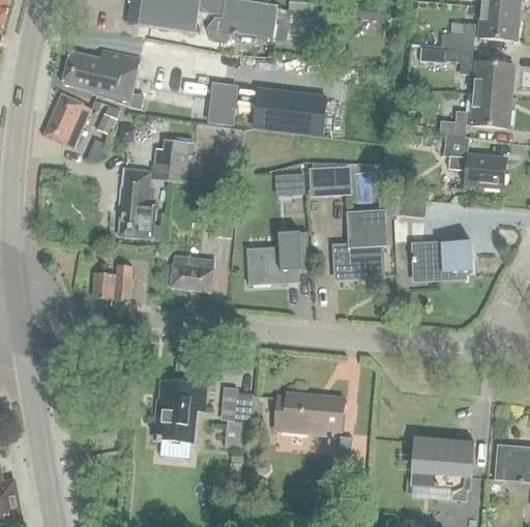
[(0,0),(0,29),(3,30),(9,7),(5,6),(6,0),(0,0)]
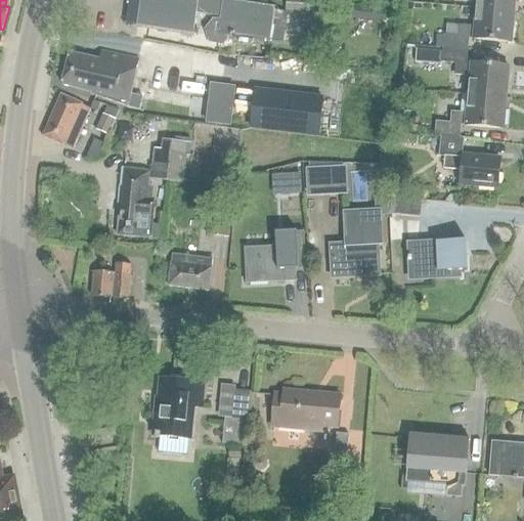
[(222,42),(230,31),(284,39),(288,10),(273,8),(274,4),(244,0),(138,0),(135,23),(191,30),(192,25),(206,26),(204,28),(209,40),(222,42)]
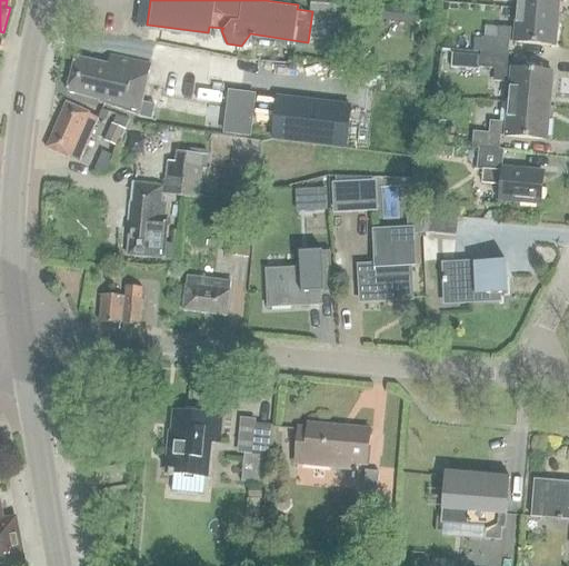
[(310,0),(309,9),(346,12),(347,0),(310,0)]
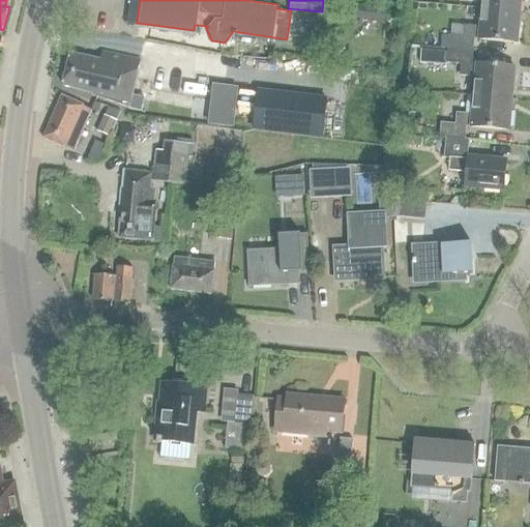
[(480,0),(480,6),(520,9),(521,0),(480,0)]
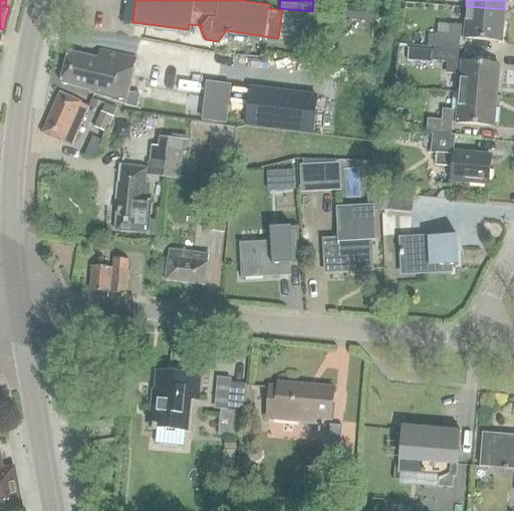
[(377,6),(335,1),(333,15),(375,20),(377,6)]
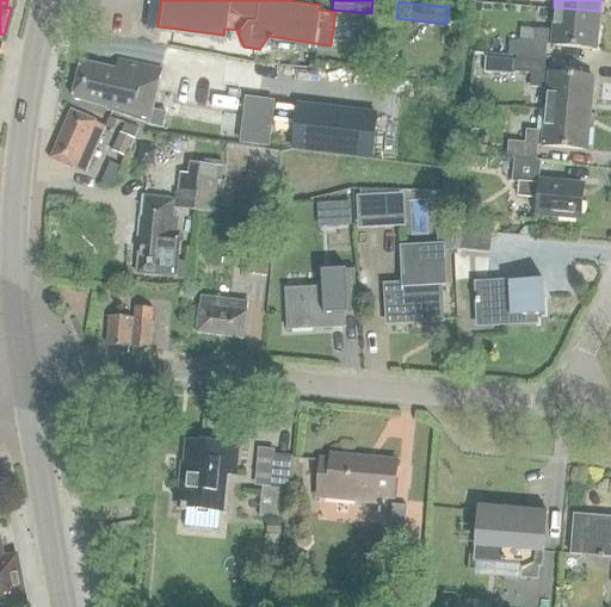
[(519,38),(517,54),(544,56),(545,42),(596,47),(599,11),(554,7),(551,28),(536,26),(535,39),(519,38)]
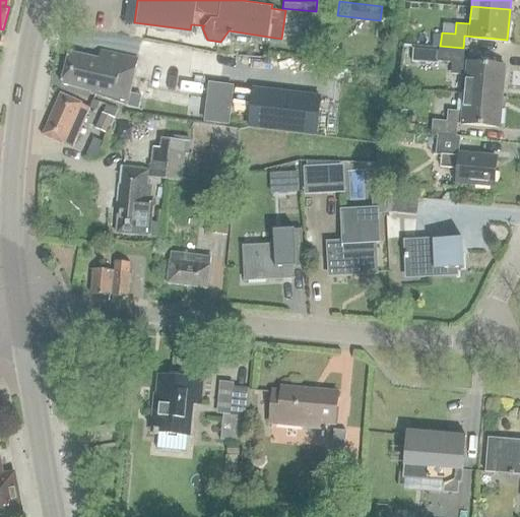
[(412,46),(411,59),(424,60),(425,47),(412,46)]
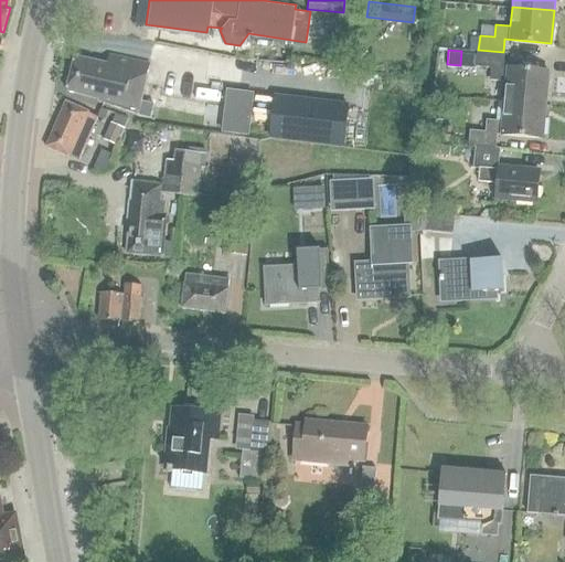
[(502,65),(503,52),(478,50),(477,63),(491,65),(491,78),(507,80),(504,101),(545,105),(548,70),(502,65)]
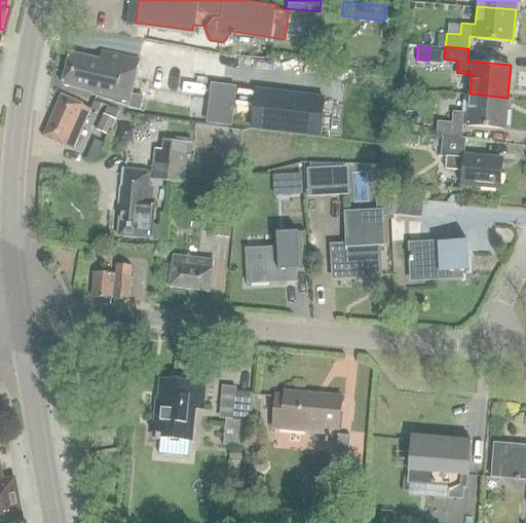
[(68,49),(61,81),(89,88),(89,90),(125,106),(138,109),(141,96),(128,92),(138,58),(100,48),(98,57),(68,49)]
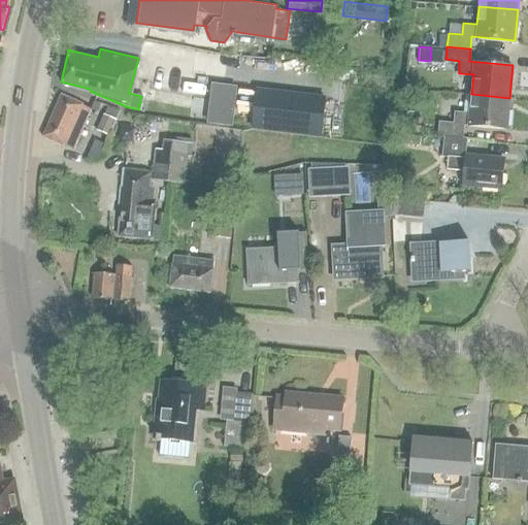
[(215,97),(209,120),(232,123),(238,88),(229,86),(227,98),(215,97)]
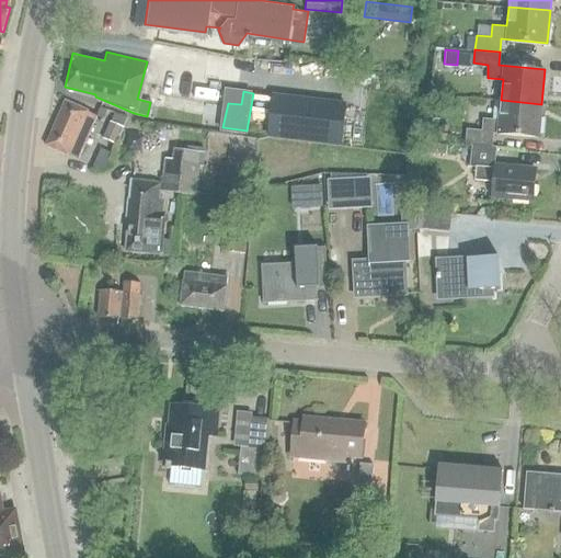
[(272,94),(267,134),(341,143),(345,103),(272,94)]
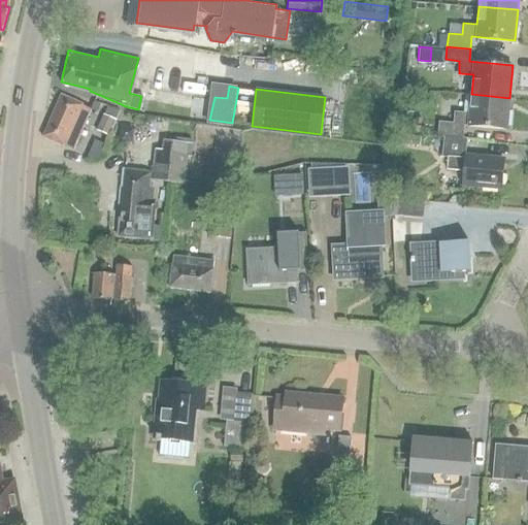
[(60,93),(52,113),(80,126),(90,106),(60,93)]
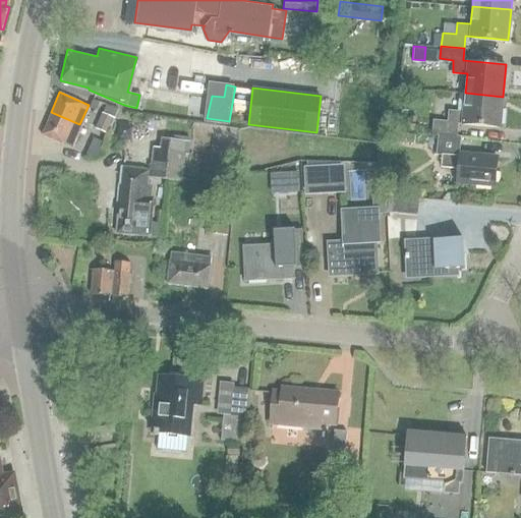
[(503,97),(465,93),(463,110),(449,109),(448,120),(433,118),(432,132),(456,134),(457,121),(500,125),(503,97)]
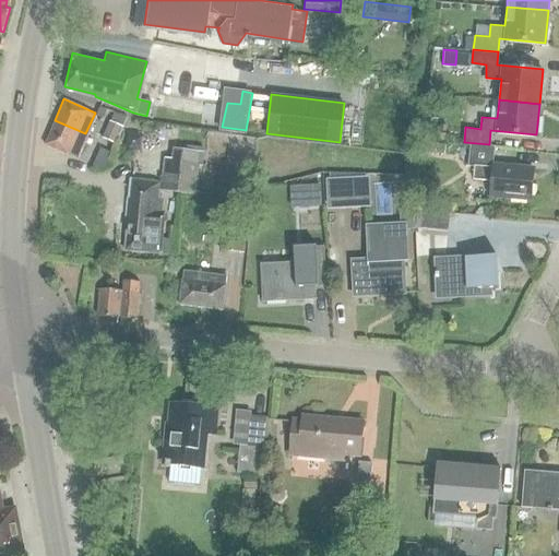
[(99,105),(95,114),(103,116),(106,108),(99,105)]
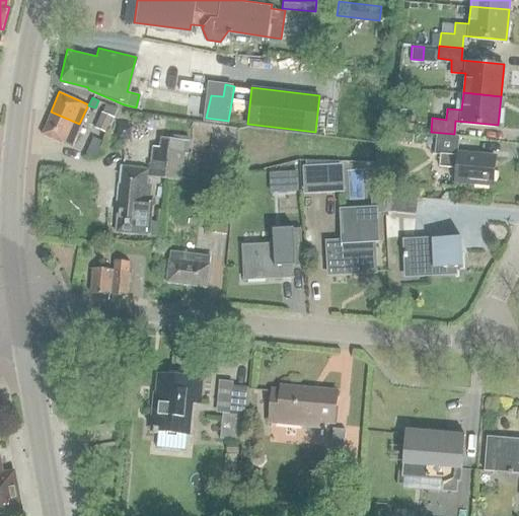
[(115,116),(100,109),(93,127),(106,133),(115,116)]
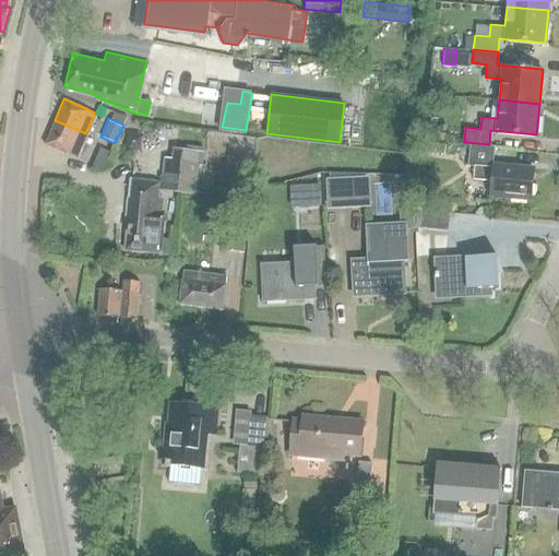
[(85,133),(55,120),(45,142),(76,155),(85,133)]
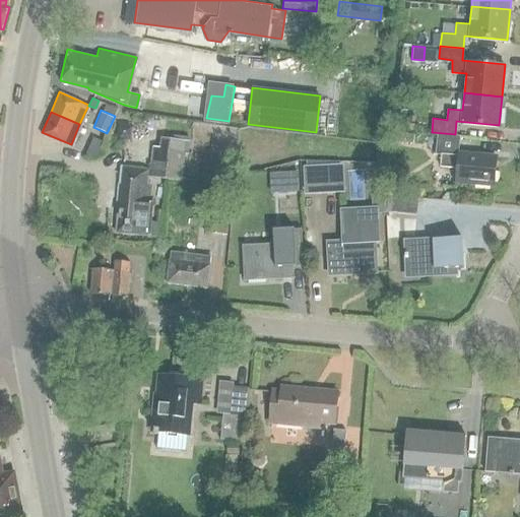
[(414,131),(406,130),(404,140),(412,141),(414,131)]
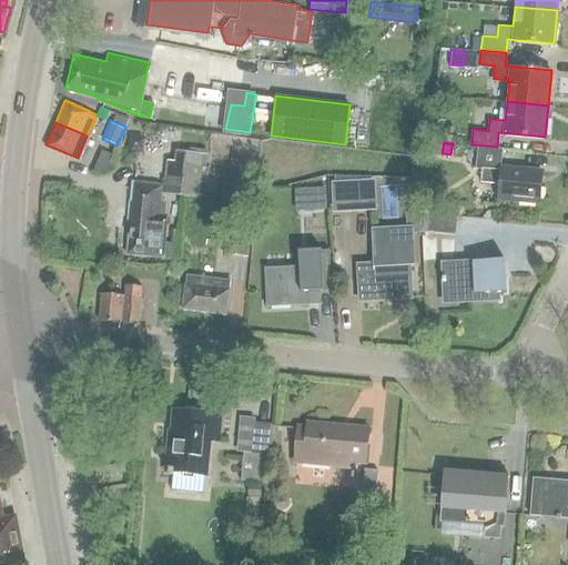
[(501,148),(478,145),(476,168),(499,170),(501,148)]
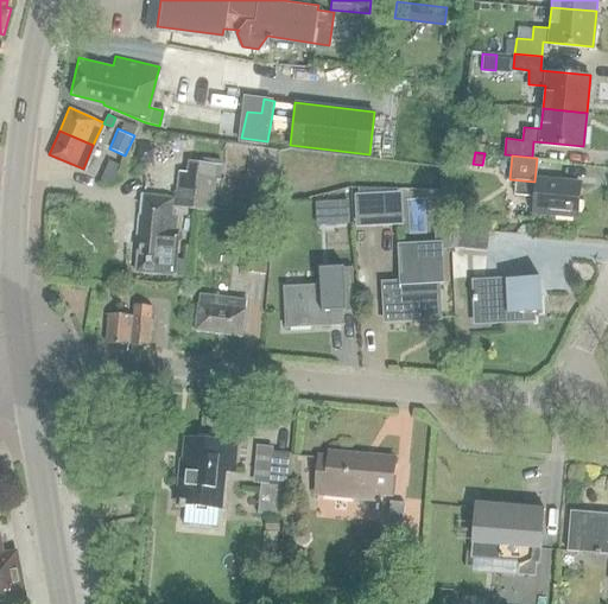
[(176,204),(215,209),(221,164),(189,160),(188,170),(179,169),(176,204)]
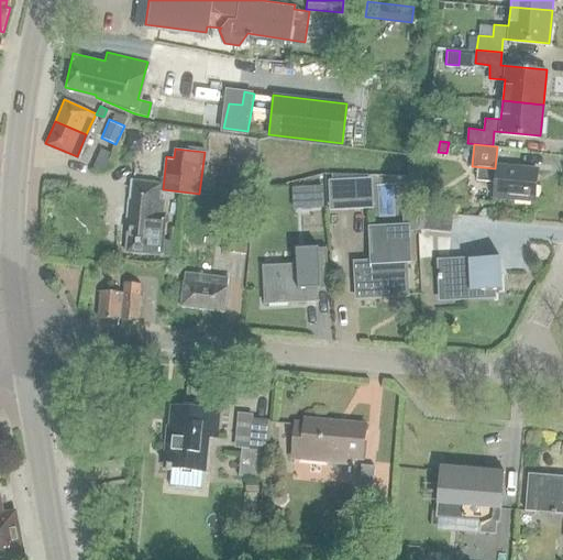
[(538,169),(496,165),(495,168),(478,167),(476,179),(494,182),(493,196),(534,199),(538,169)]
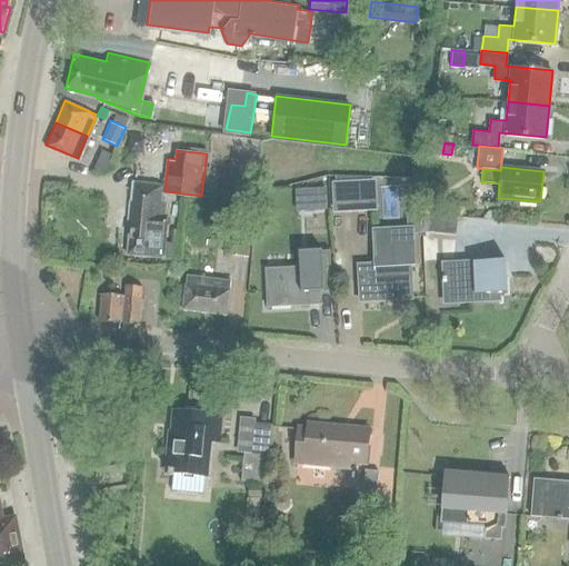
[(158,184),(130,180),(127,225),(131,226),(129,250),(162,254),(166,217),(161,217),(163,189),(158,189),(158,184)]
